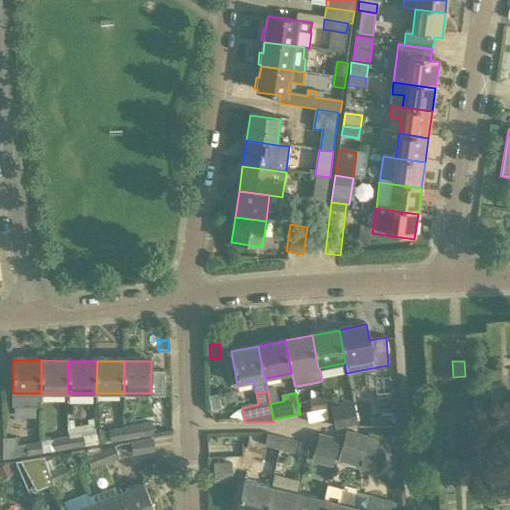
[(325,397),(310,400),(312,412),(327,409),(325,397)]
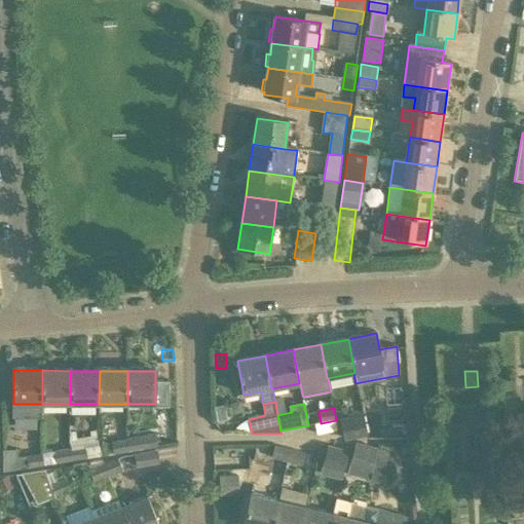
[(364,416),(341,420),(345,439),(368,435),(364,416)]
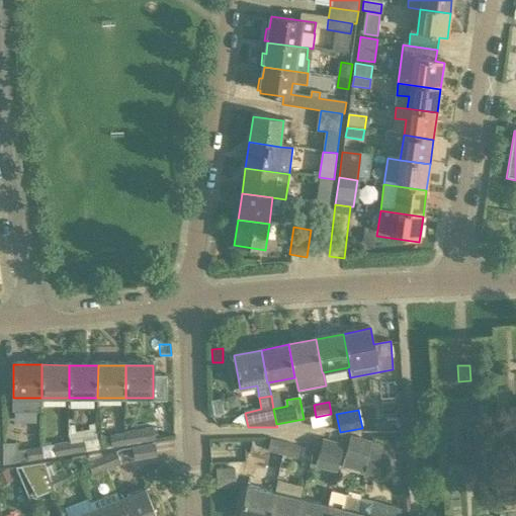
[(155,429),(125,434),(127,445),(157,440),(155,429)]
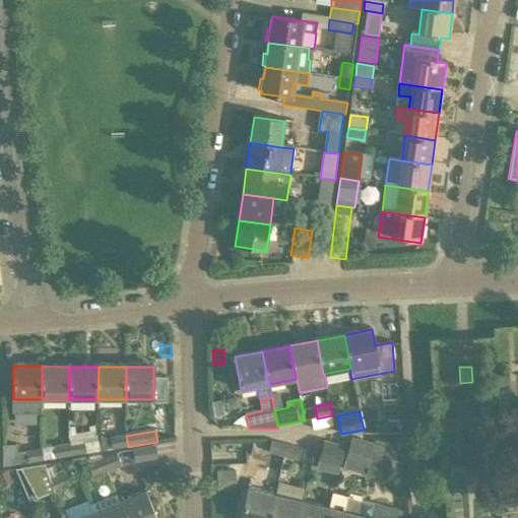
[(126,436),(100,440),(100,452),(128,447),(126,436)]
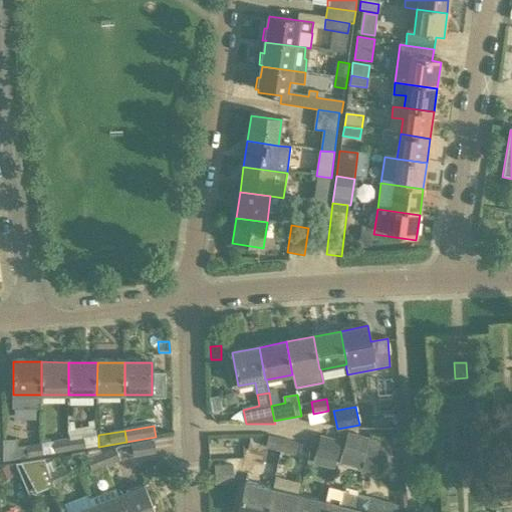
[(369,439),(347,433),(342,454),(364,459),(369,439)]
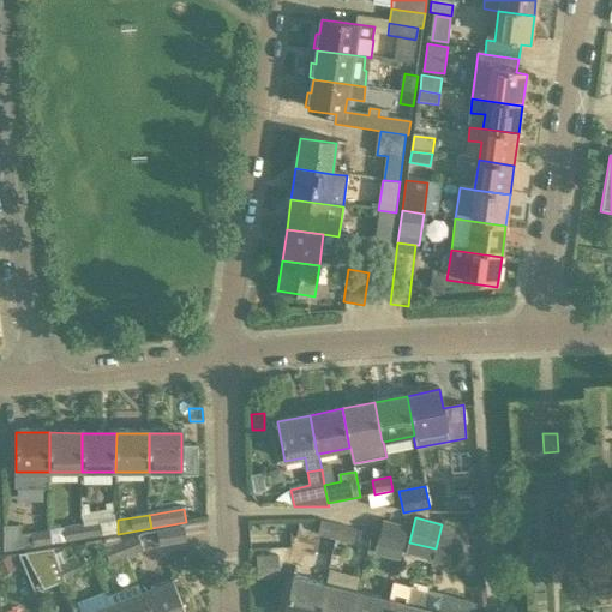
[(118,520),(83,526),(85,539),(118,534),(118,520)]
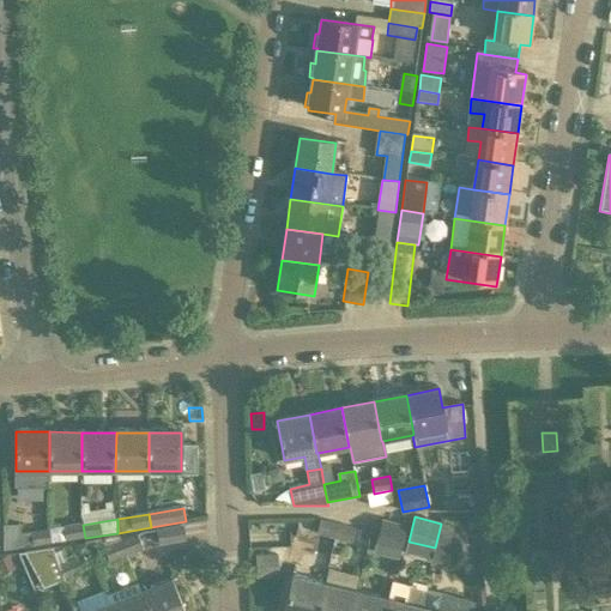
[(336,539),(339,526),(321,521),(318,536),(336,539)]
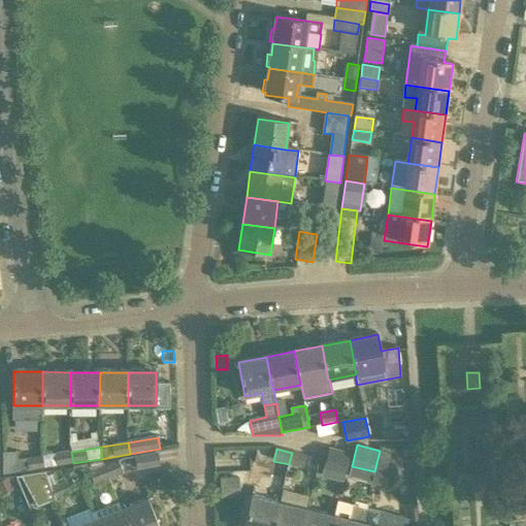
[(329,449),(325,467),(346,472),(350,454),(329,449)]
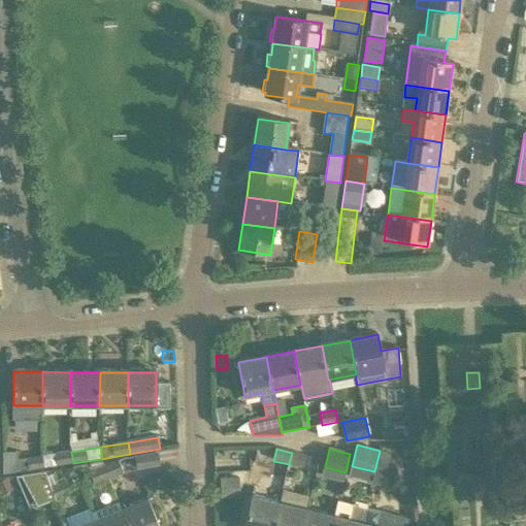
[(4,475),(44,468),(42,457),(19,461),(19,452),(4,452),(4,475)]
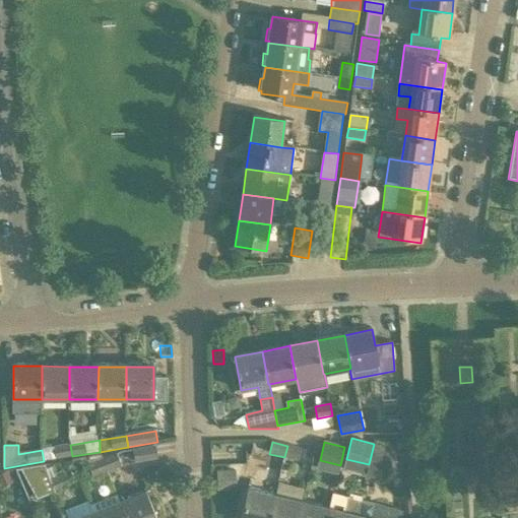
[(70,445),(42,450),(44,461),(72,456),(70,445)]
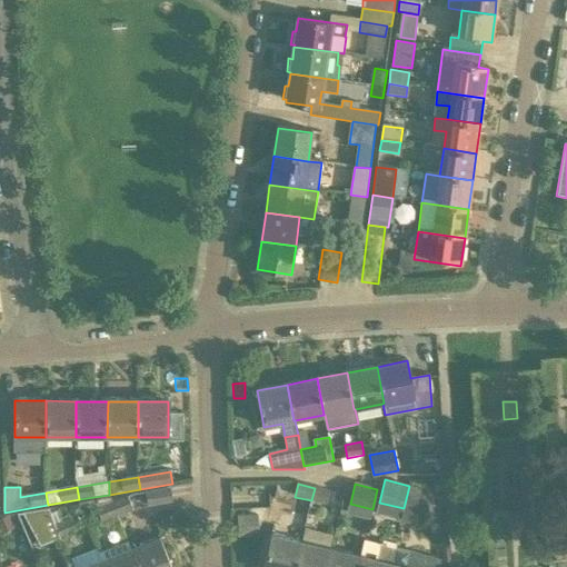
[(148,507),(172,504),(169,488),(146,491),(148,507)]
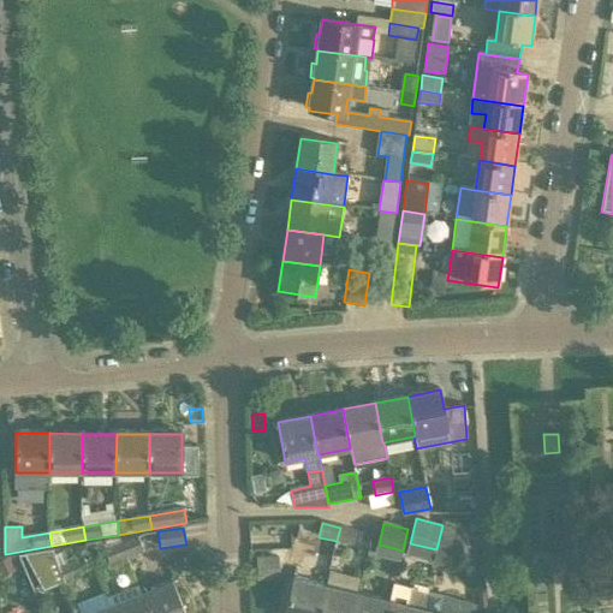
[(357,531),(340,528),(337,541),(355,546),(357,531)]
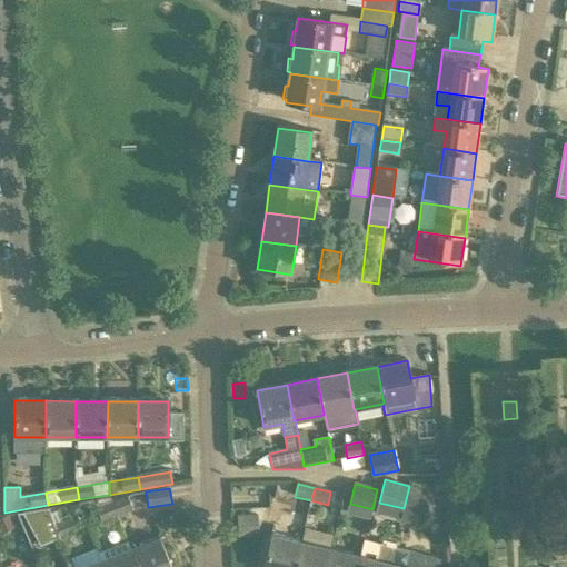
[(129,497),(112,503),(118,516),(119,517),(135,510),(129,497)]
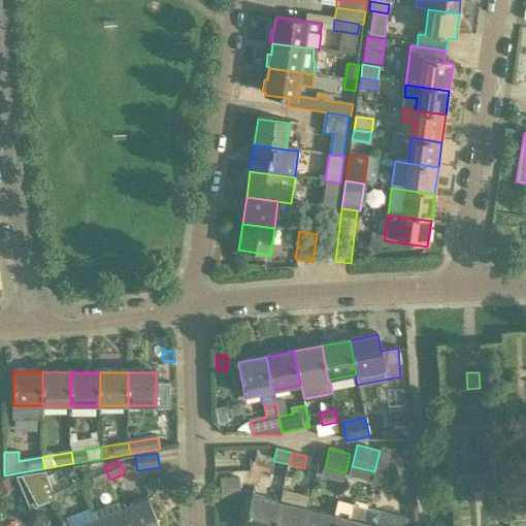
[(95,485),(109,479),(104,466),(89,471),(95,485)]
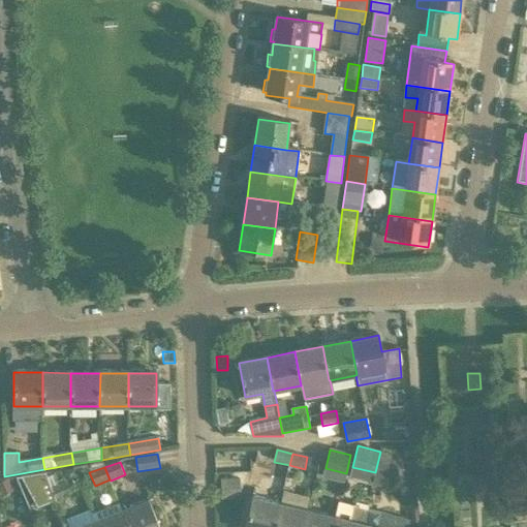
[(56,499),(48,477),(45,471),(23,475),(39,506),(56,499)]
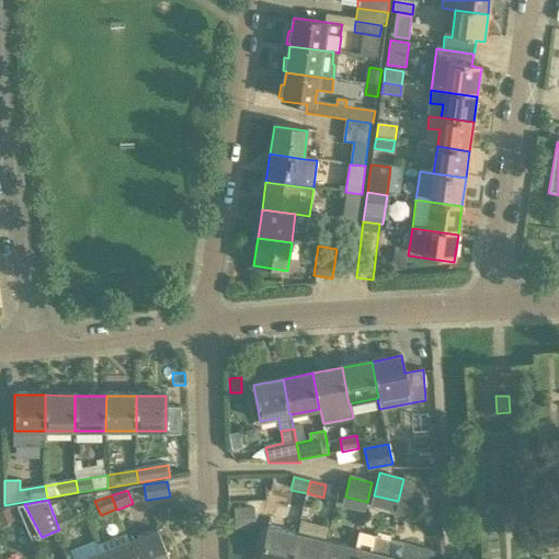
[(414,505),(399,502),(396,515),(411,518),(414,505)]
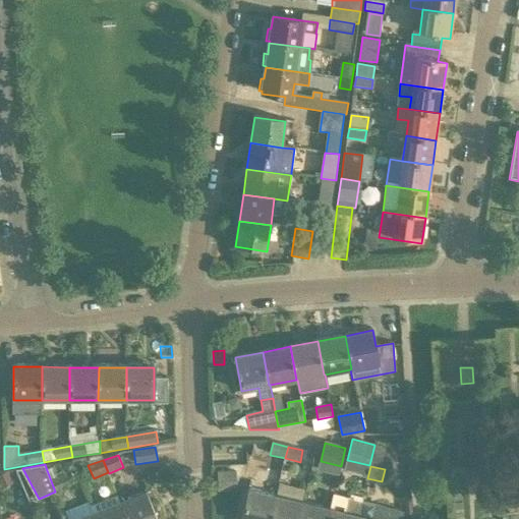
[(54,467),(47,470),(55,492),(69,486),(64,474),(58,477),(54,467)]
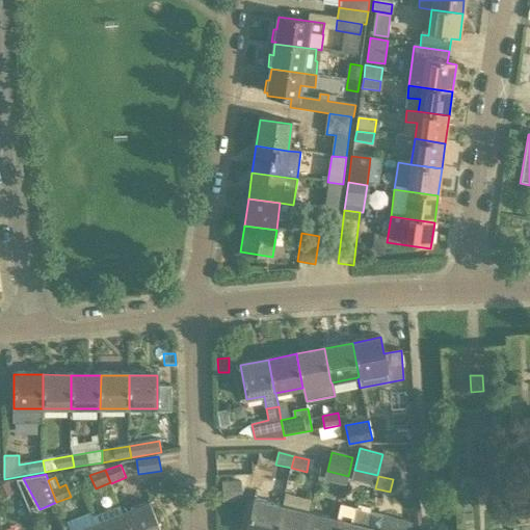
[(8,483),(0,486),(0,488),(3,497),(12,493),(8,483)]
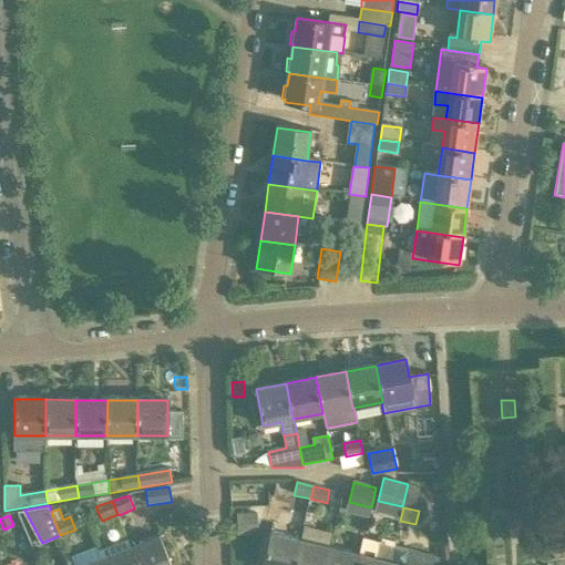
[(295,564),(300,540),(270,532),(263,564),(295,564)]
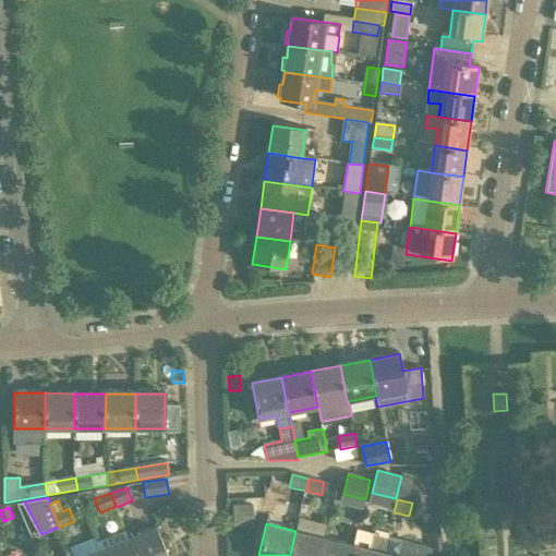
[(130,540),(135,555),(169,555),(159,529),(130,540)]
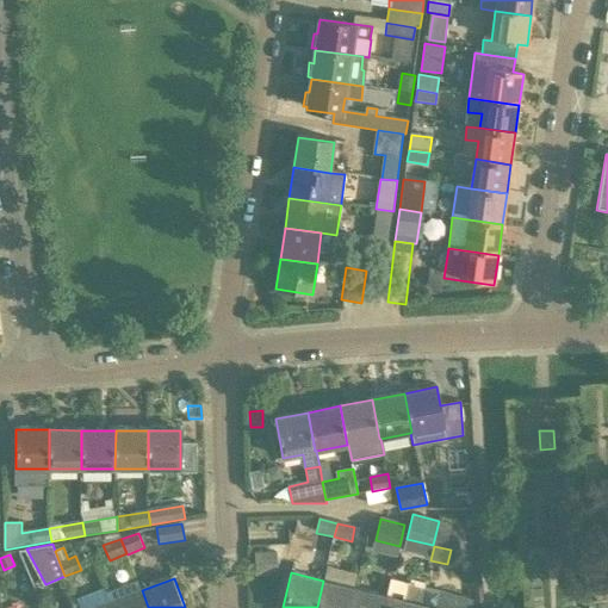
[(106,591),(111,603),(112,607),(148,607),(142,590),(137,579),(106,591)]
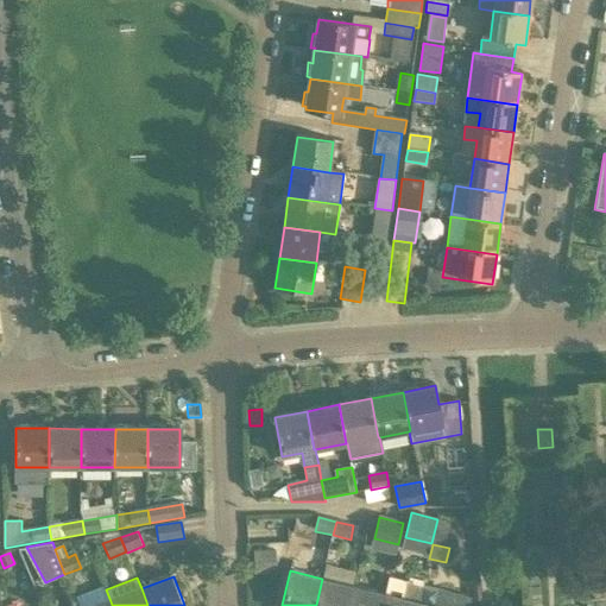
[(322,579),(316,605),(349,605),(354,587),(322,579)]
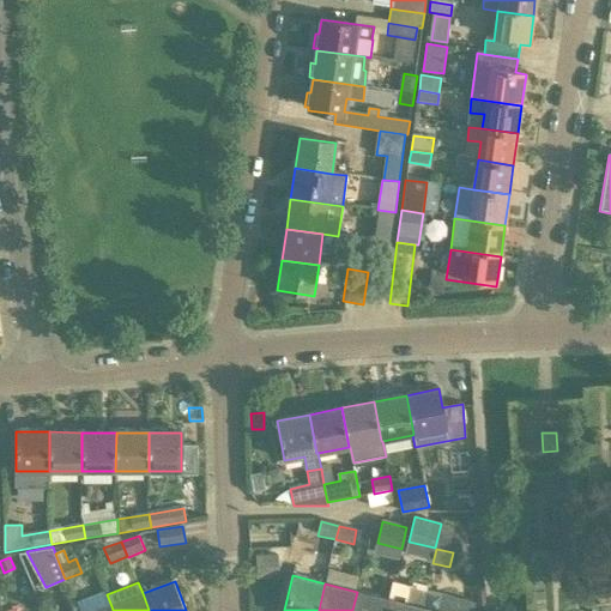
[(407,604),(389,599),(387,610),(421,610),(422,606),(423,608),(427,590),(412,587),(407,604)]
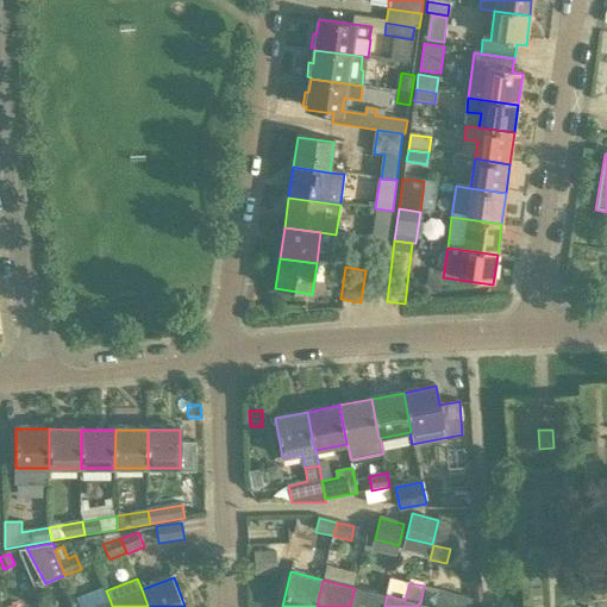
[(419,602),(418,606),(470,606),(473,598),(424,586),(420,604),(419,602)]
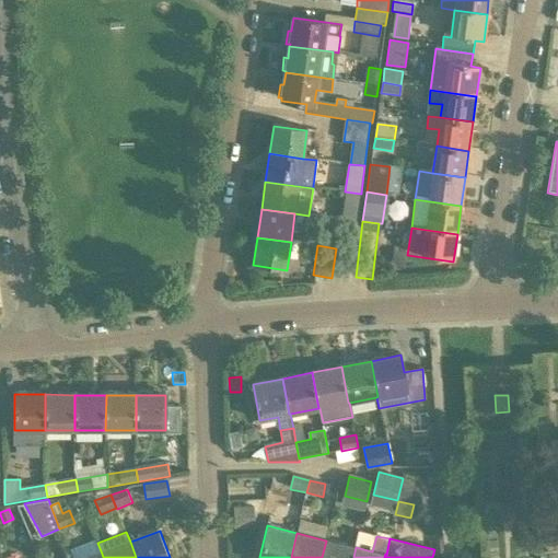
[(353,557),(356,547),(326,541),(322,557),(353,557)]
